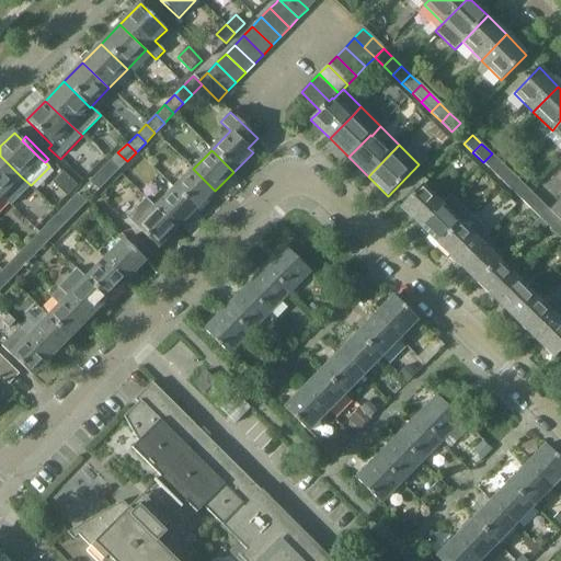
[(127,161),(117,152),(109,162),(117,171),(127,161)]
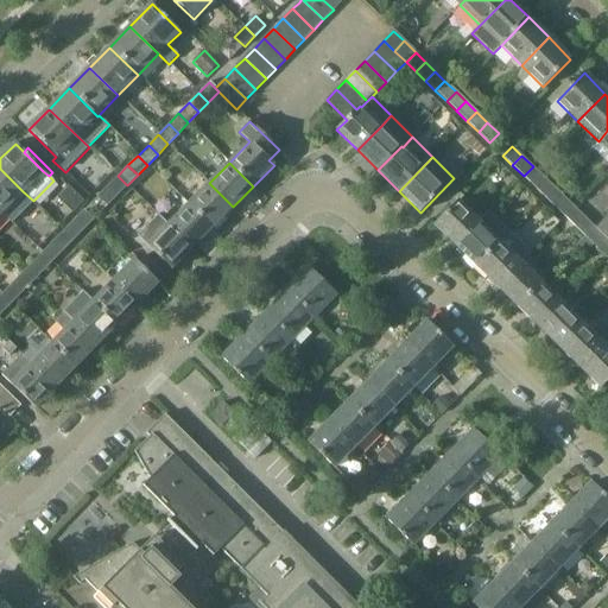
[(533,185),(542,176),(533,166),(524,176),(533,185)]
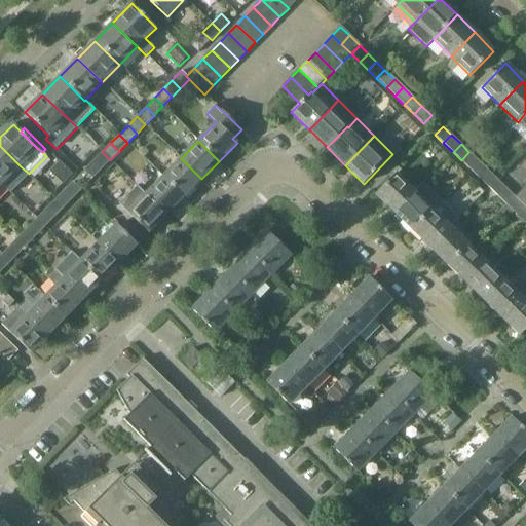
[(0,146),(0,181),(3,184),(1,185),(10,193),(29,174),(20,165),(0,146)]
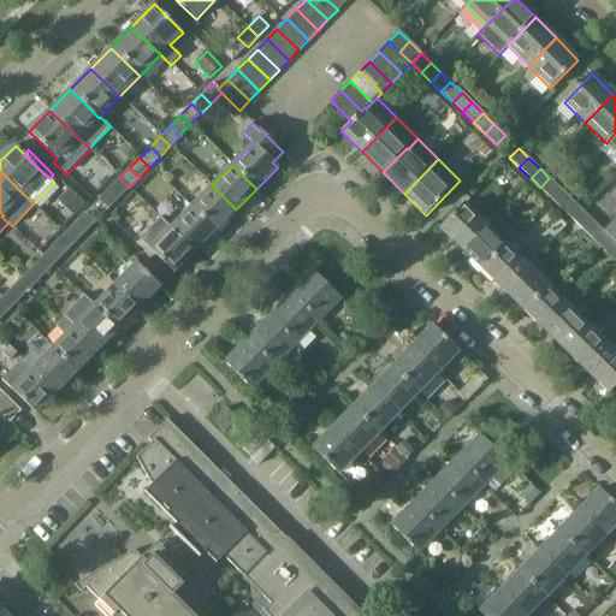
[(119,199),(129,188),(119,178),(108,189),(119,199)]
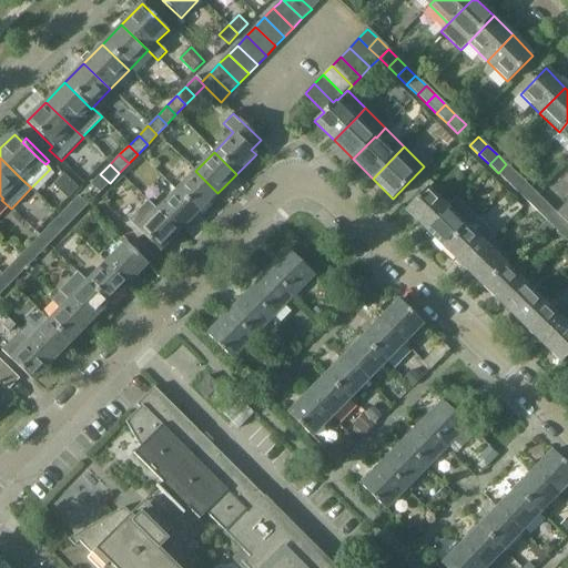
[(517,175),(506,164),(498,173),(508,184),(517,175)]
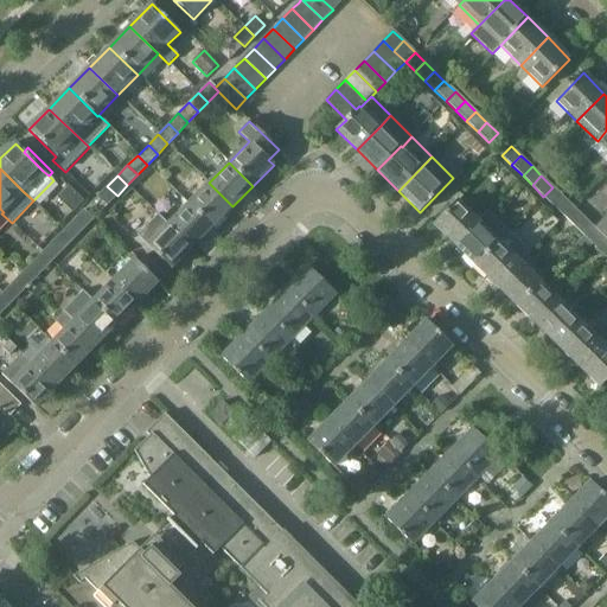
[(70,213),(81,198),(55,179),(45,193),(57,202),(56,203),(70,213)]
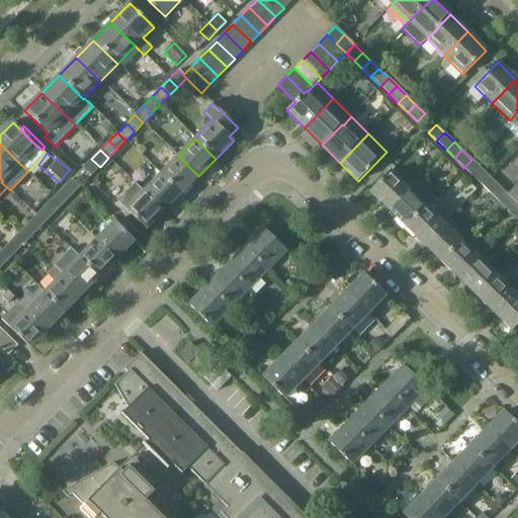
[(181,194),(198,176),(178,156),(161,174),(181,194)]
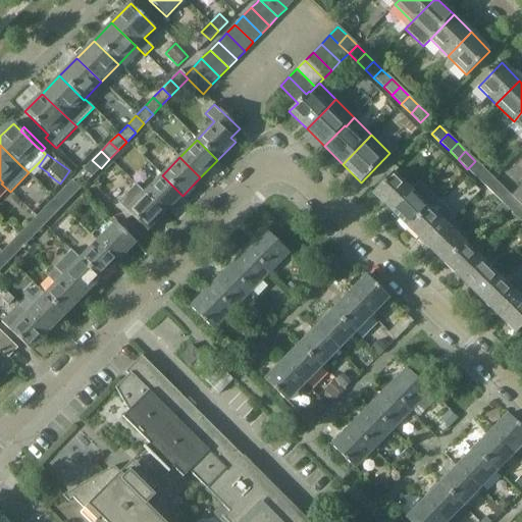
[(92,176),(101,168),(92,160),(84,168),(92,176)]
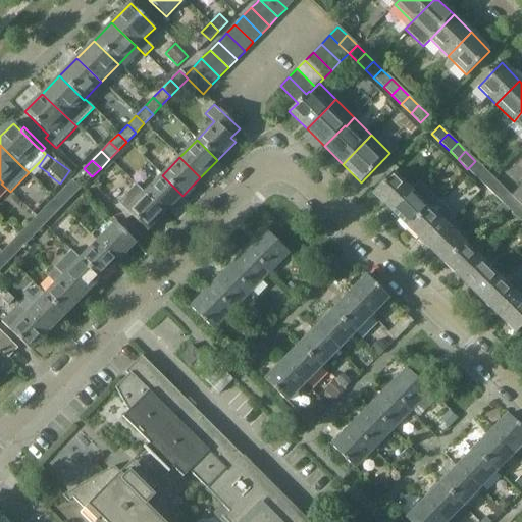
[(475,176),(483,168),(475,161),(467,169),(475,176)]
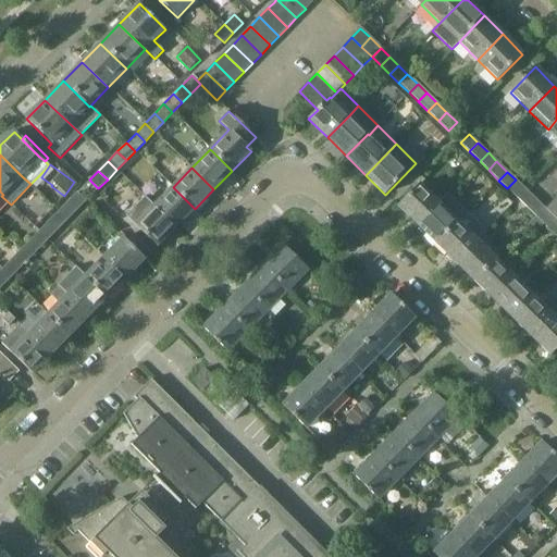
[(527,190),(516,180),(507,188),(518,199),(527,190)]
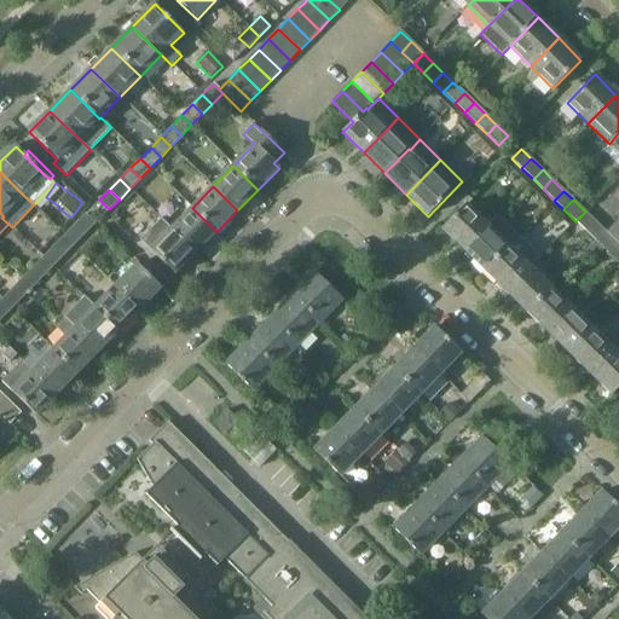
[(463,250),(489,225),(467,204),(443,230),(463,250)]
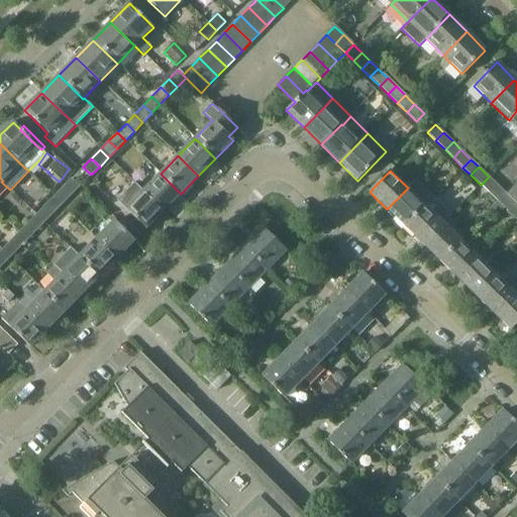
[(164,211),(181,194),(161,174),(143,191),(164,211)]
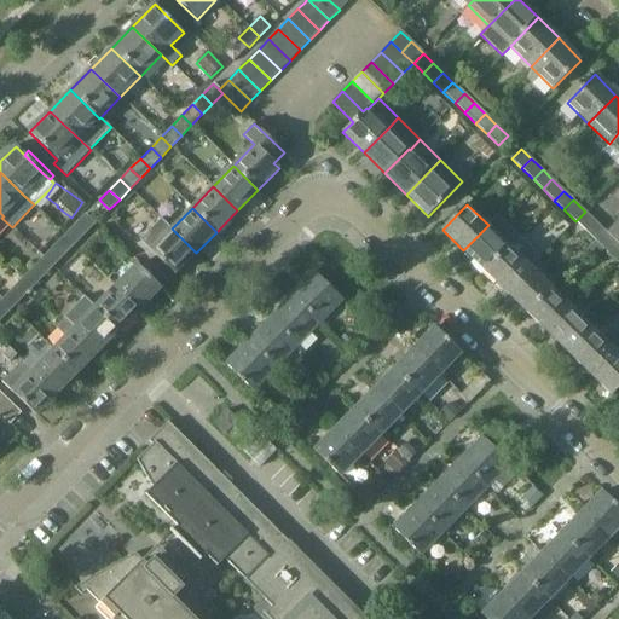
[(594,220),(585,212),(576,221),(584,230),(594,220)]
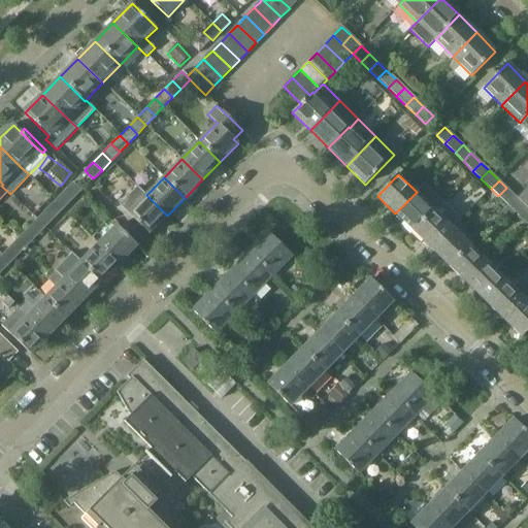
[(72,183),(63,192),(72,200),(80,191),(72,183)]
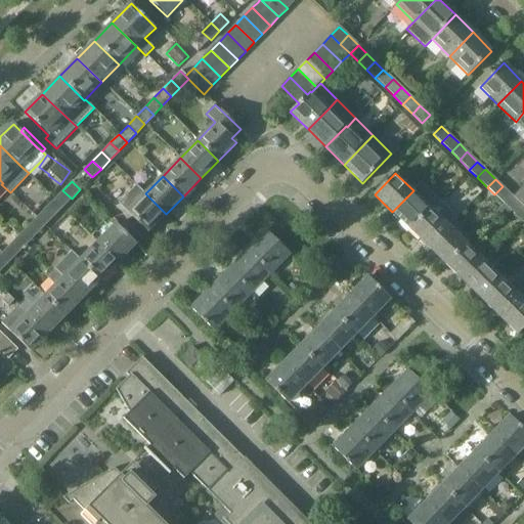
[(410,229),(431,209),(439,201),(439,200),(422,182),(413,190),(392,212),(410,229)]
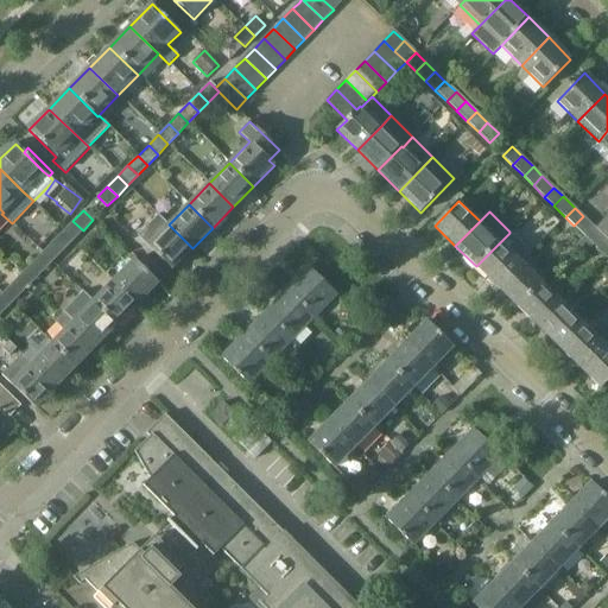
[(192,248),(169,225),(158,215),(138,236),(172,270),(192,248)]
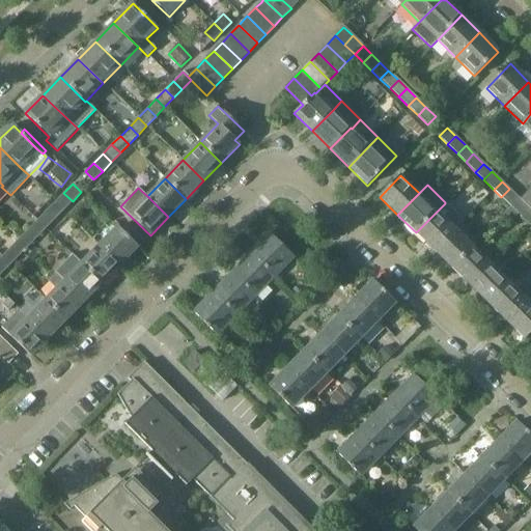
[(520,199),(509,189),(501,197),(511,207),(520,199)]
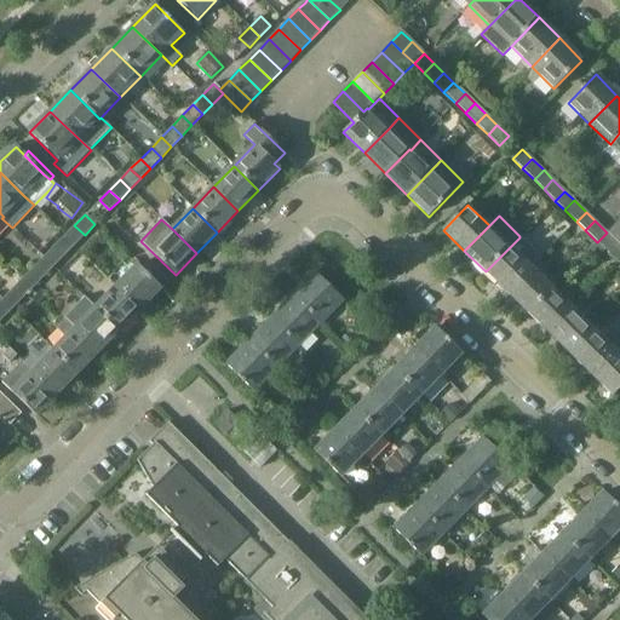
[(85,235),(74,225),(64,236),(75,246),(85,235)]
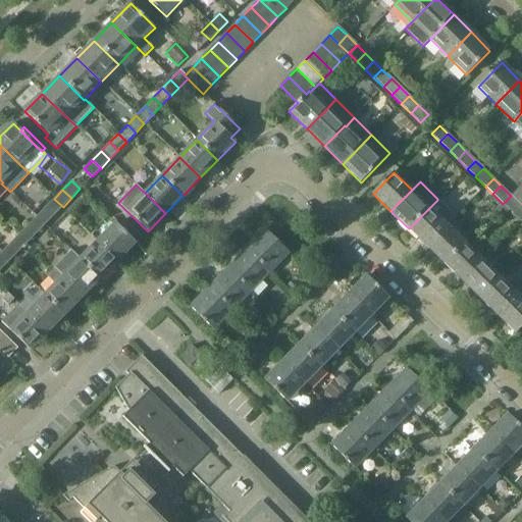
[(519,204),(511,196),(503,204),(512,212),(519,204)]
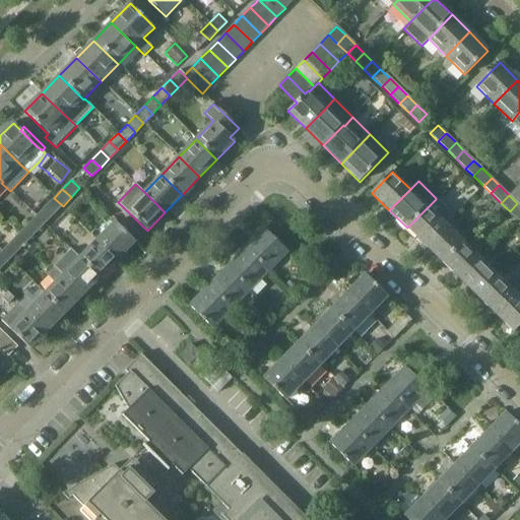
[(53,215),(63,206),(54,198),(45,207),(53,215)]
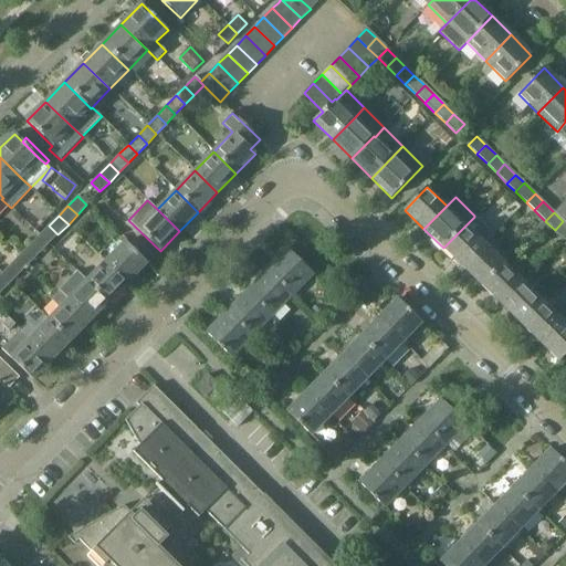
[(484,245),(494,237),(474,217),(465,226),(443,248),(462,268),(484,245)]
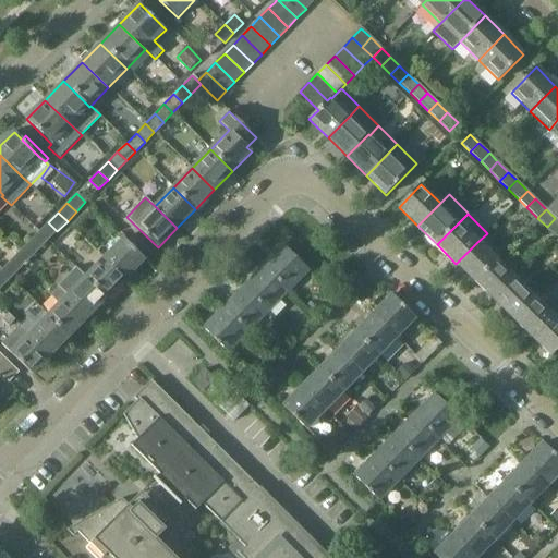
[(557,234),(557,220),(555,218),(547,227),(557,237),(557,234)]
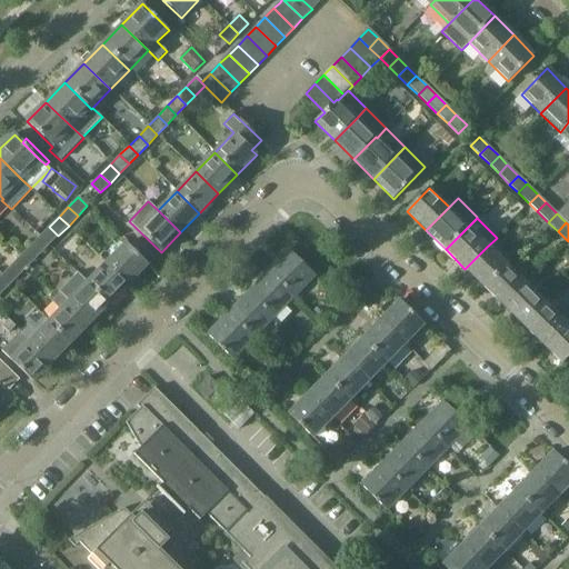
[(58,236),(49,227),(40,236),(50,245),(58,236)]
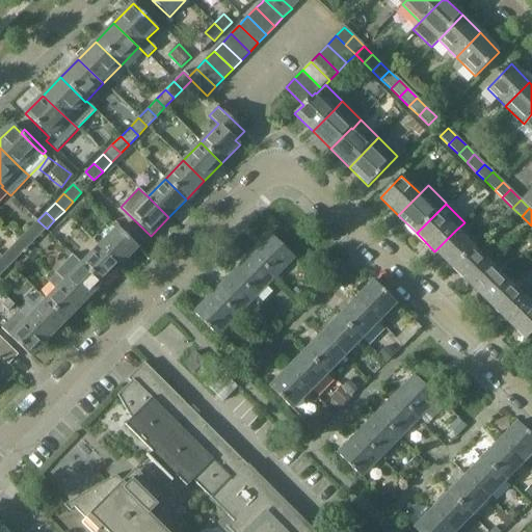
[(36,239),(47,229),(37,220),(28,231),(36,239)]
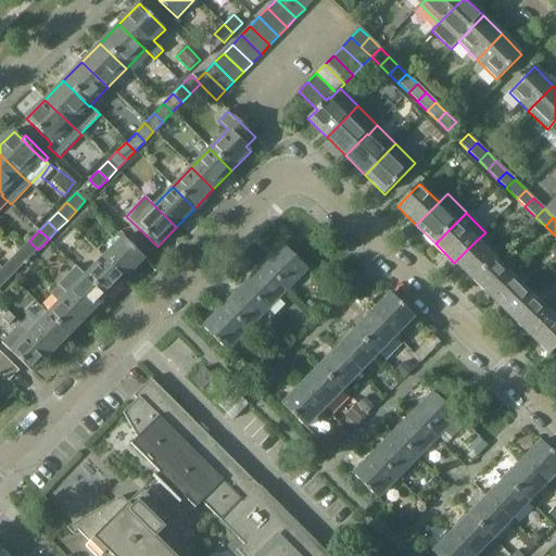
[(123,238),(116,244),(104,256),(126,278),(144,258),(123,238)]
